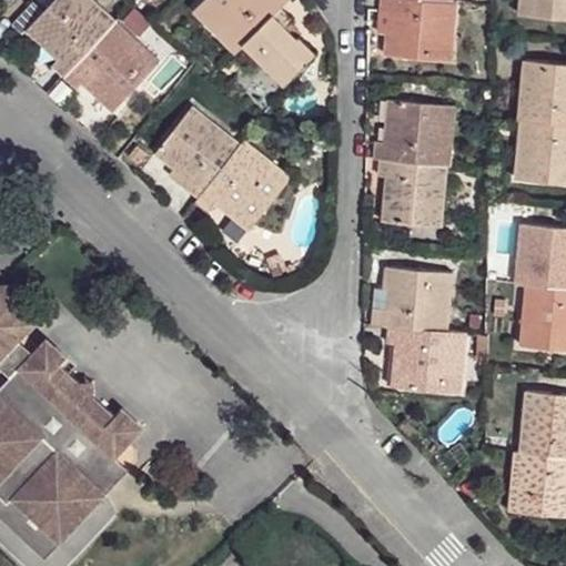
[(42,13),(24,32),(41,47),(46,42),(60,56),(56,60),(50,67),(62,79),(114,22),(90,0),(53,0),(53,1),(42,13)]
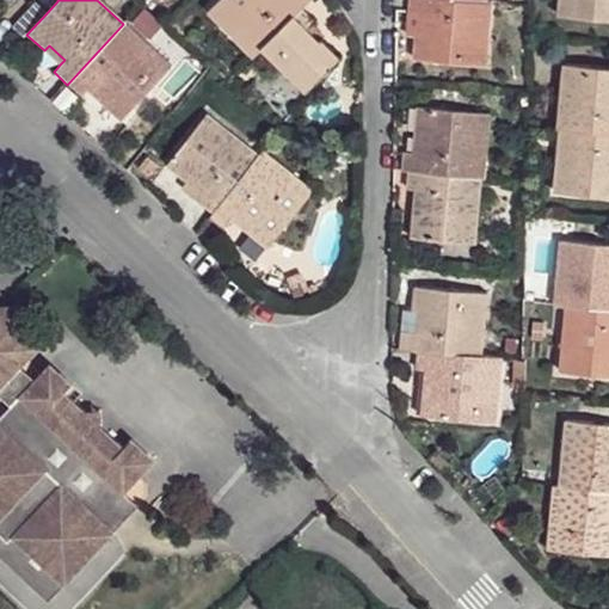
[(219,0),(207,13),(252,59),(260,50),(301,10),(309,0),(219,0)]
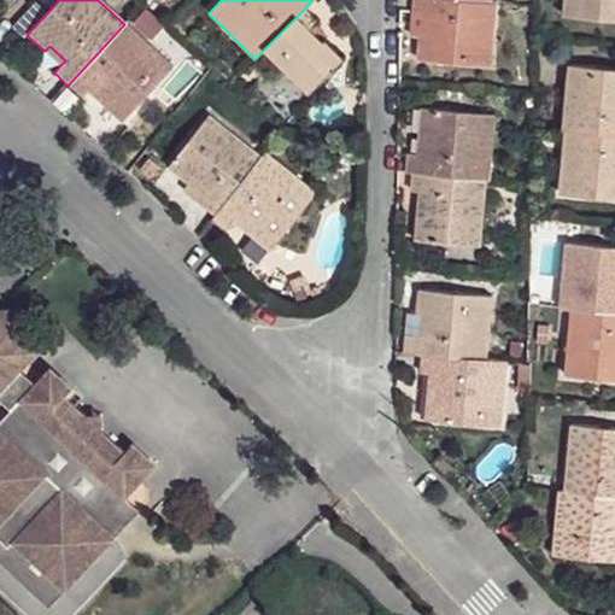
[(417,36),(416,60),(490,68),(496,4),(490,3),(456,0),(411,0),(411,15),(420,15),(427,16),(425,37),(417,36)]
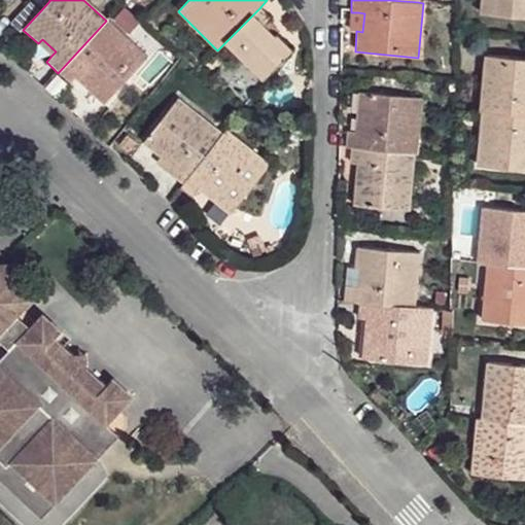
[(524,0),(480,0),(479,14),(524,19),(524,0)]
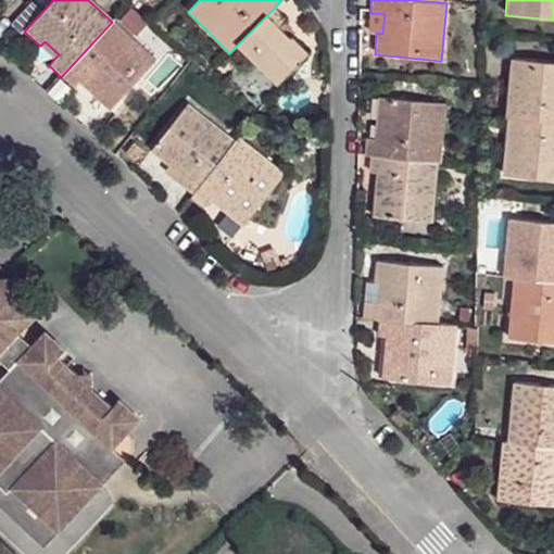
[(11,26),(21,35),(24,32),(41,13),(32,3),(11,26)]
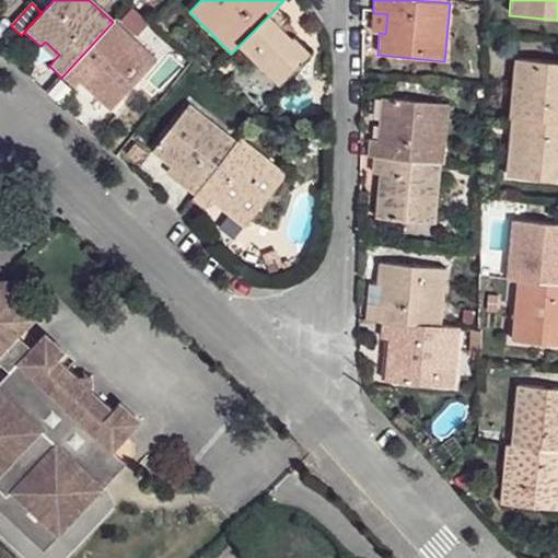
[(276,9),(239,46),(280,86),(312,54),(297,38),(292,42),(280,30),(285,24),(288,21),(276,9)]
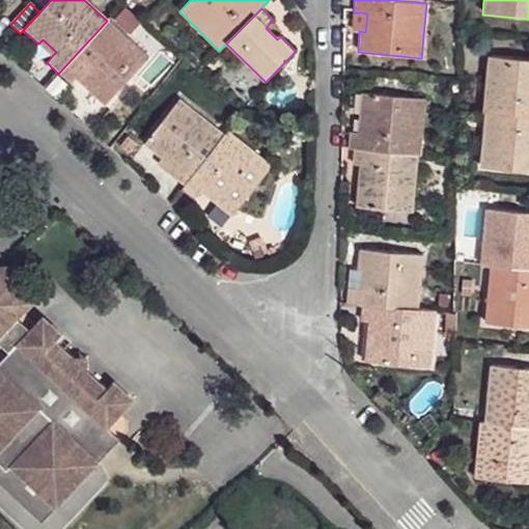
[(107,21),(58,74),(70,84),(75,78),(79,74),(92,85),(88,90),(105,105),(147,59),(107,21)]
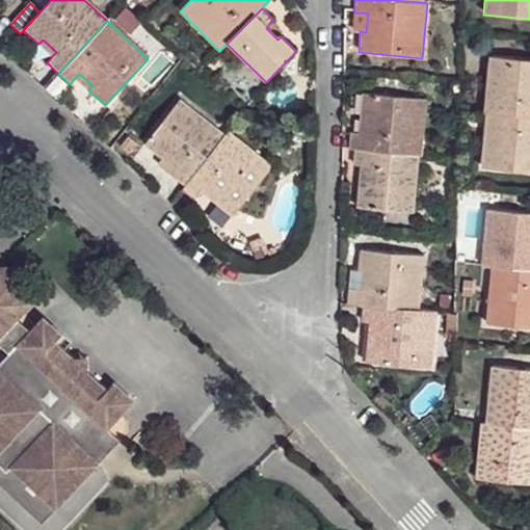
[(270,23),(266,28),(277,40),(282,36),(283,35),(270,23)]
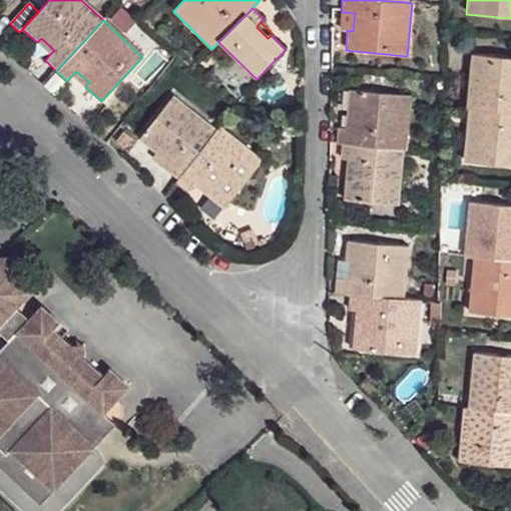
[(37,42),(50,54),(54,50),(41,38),(37,42)]
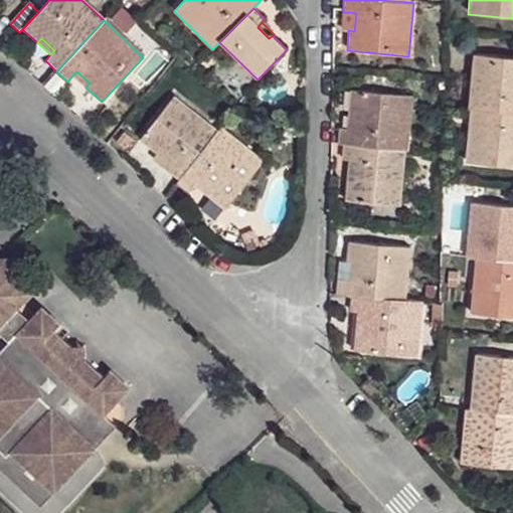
[(512,59),(473,55),(468,109),(471,110),(512,113),(512,59)]
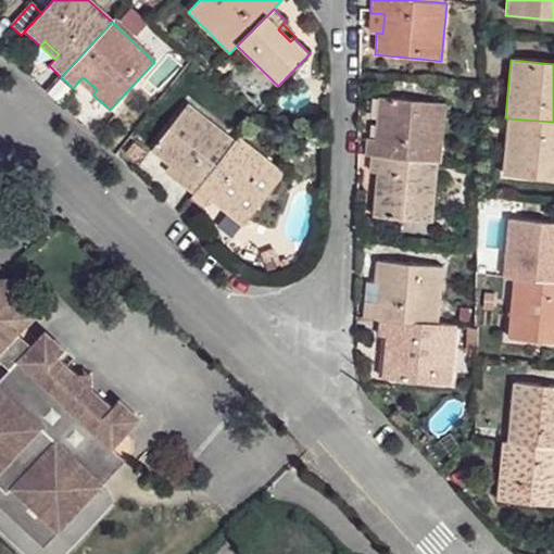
[(78,82),(92,95),(97,89),(83,77),(78,82)]
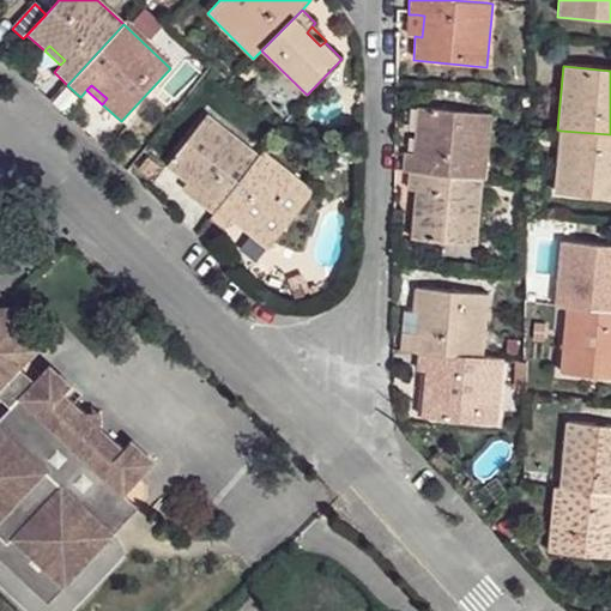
[(404,155),(403,173),(409,173),(481,180),(484,180),(490,116),(417,109),(415,134),(422,134),(419,156),(413,155),(404,155)]
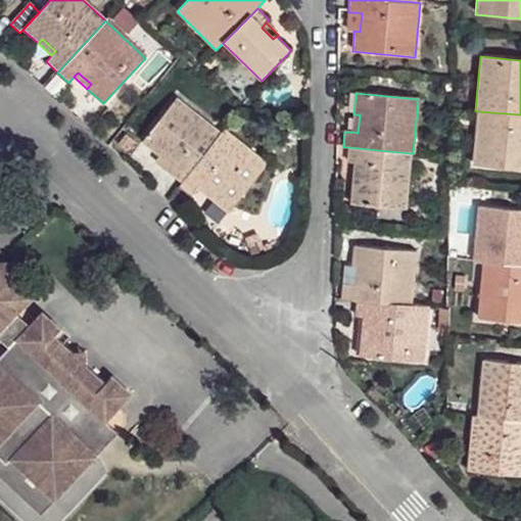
[(176,99),(142,143),(158,156),(162,152),(176,162),(169,173),(182,183),(220,134),(176,99)]
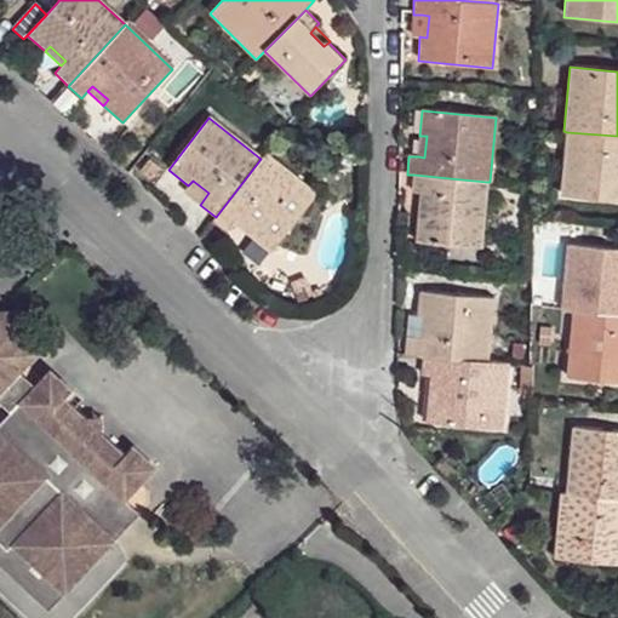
[(617,136),(567,132),(561,196),(617,201),(617,136)]
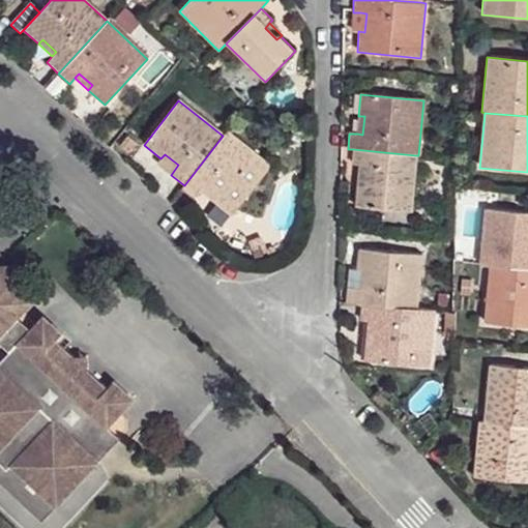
[(184,185),(180,191),(194,200),(200,192),(204,187),(218,199),(214,204),(231,216),(270,167),(226,133),(223,136),(184,185)]
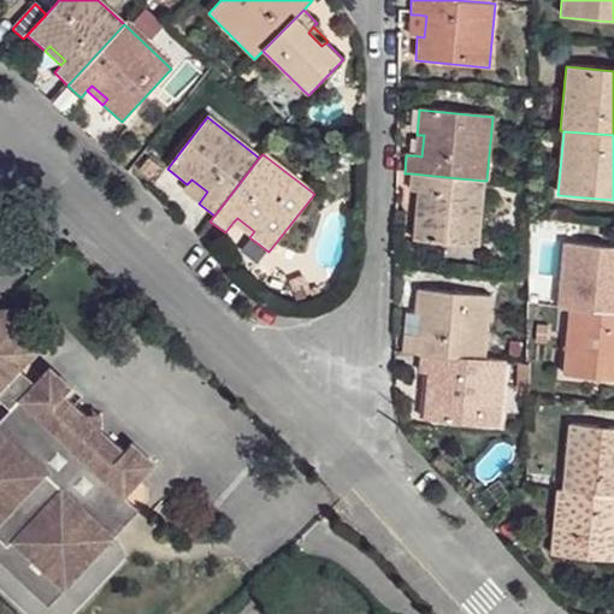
[(137,172),(149,181),(158,169),(147,160),(137,172)]
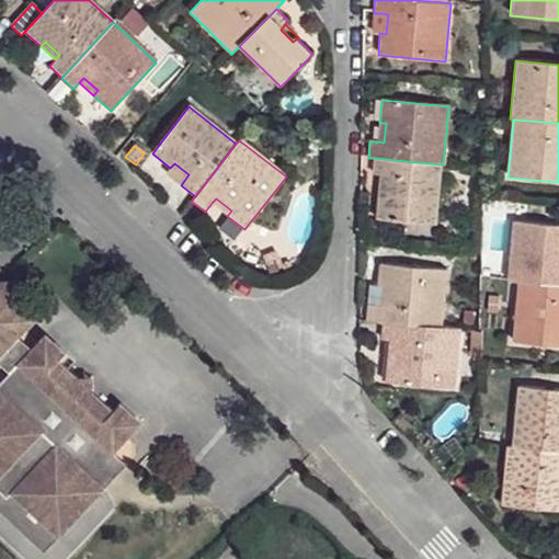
[(378,195),(375,220),(434,226),(440,164),(374,158),(372,174),(379,175),(386,175),(384,195),(378,195)]
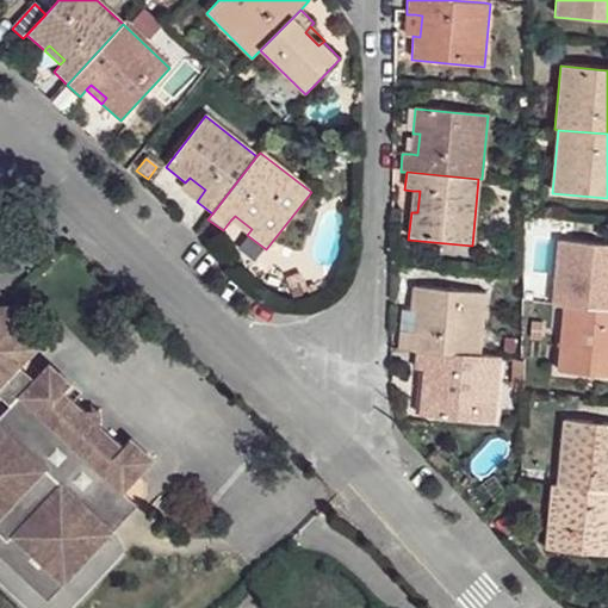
[(185,182),(180,190),(197,202),(205,190),(190,178),(185,182)]
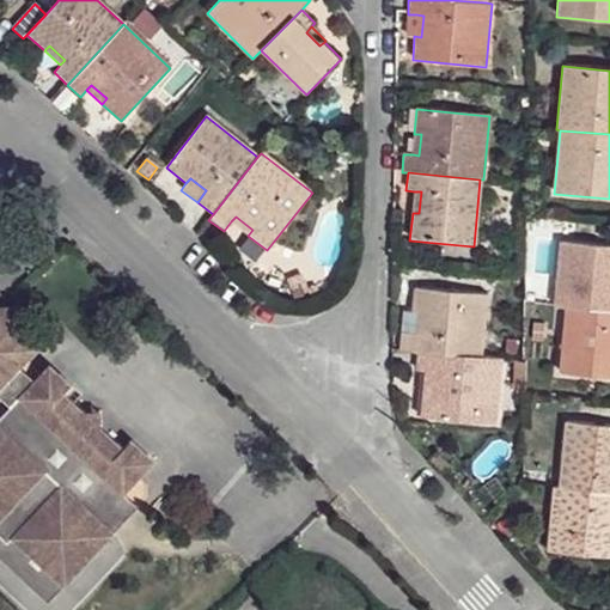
[(236,217),(231,221),(248,236),(252,230),(236,217)]
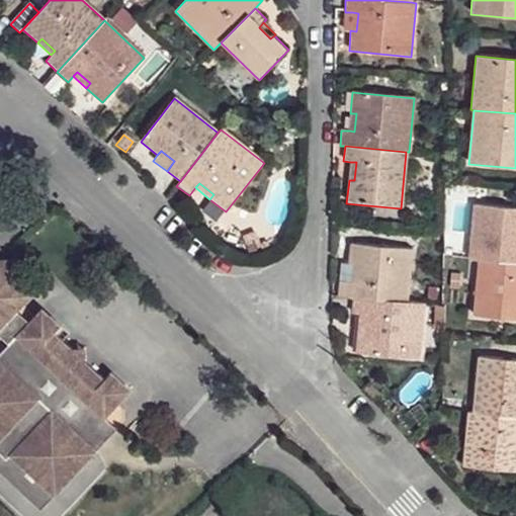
[(515,208),(474,205),(467,259),(478,260),(515,263),(515,208)]
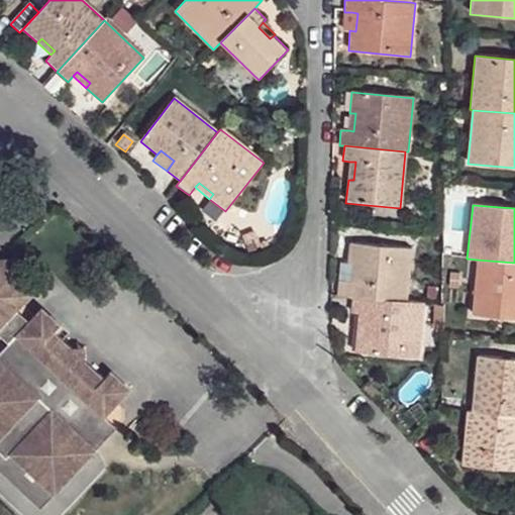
[(338,282),(336,297),(353,298),(406,303),(411,249),(349,243),(347,265),(353,265),(351,283),(338,282)]
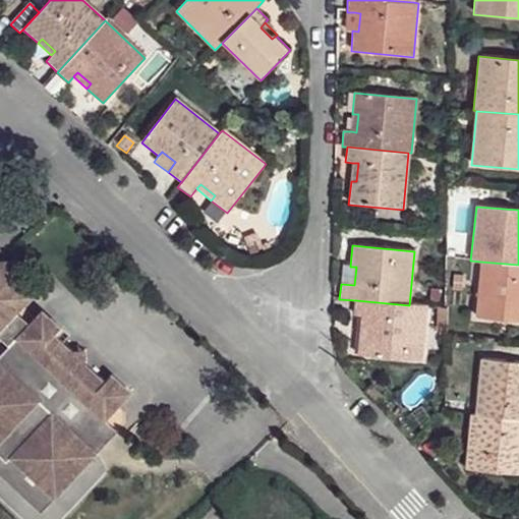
[(518,265),(480,262),(475,318),(518,322),(518,265)]
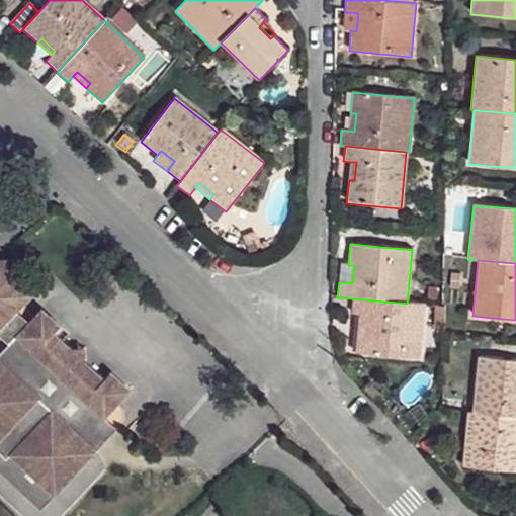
[(348,265),(340,264),(339,282),(352,283),(354,265),(348,265)]
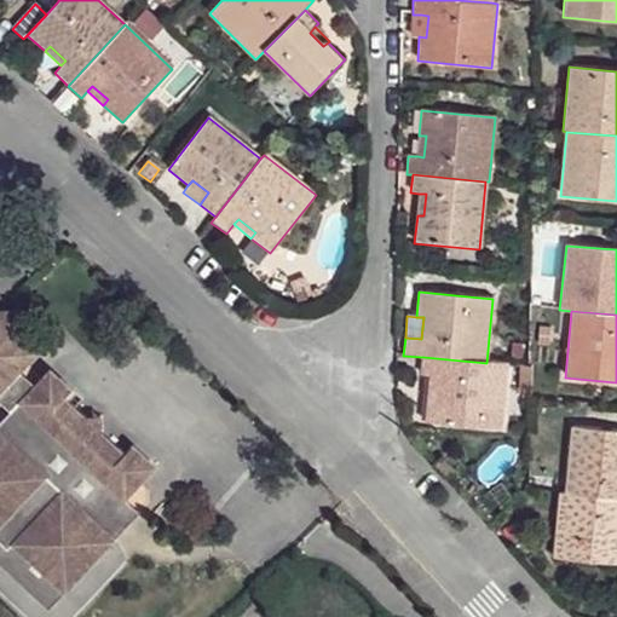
[(0,404),(7,411),(0,419),(0,549),(3,552),(7,547),(29,566),(24,570),(33,578),(38,574),(59,595),(110,541),(101,535),(125,507),(120,503),(144,476),(142,461),(128,447),(120,455),(61,401),(70,390),(57,380),(36,381),(30,386),(18,373),(23,367),(16,336),(0,321),(0,404)]
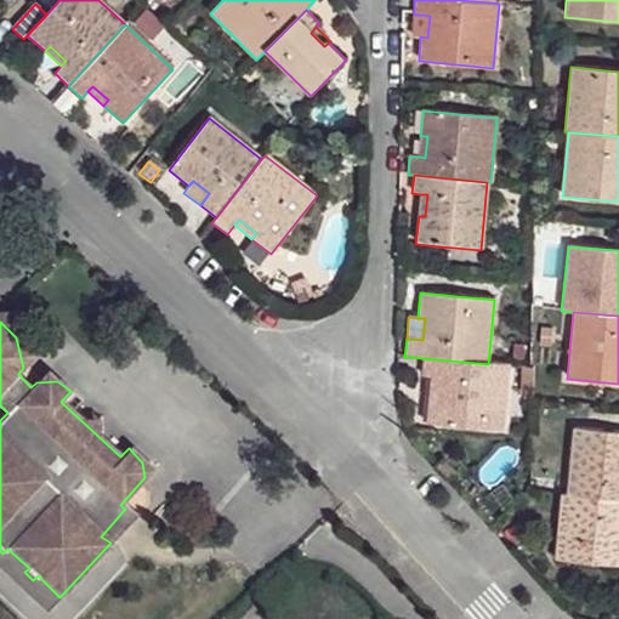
[(430,399),(427,424),(501,431),(507,365),(488,364),(425,358),(422,376),(432,378),(438,379),(436,399),(430,399)]
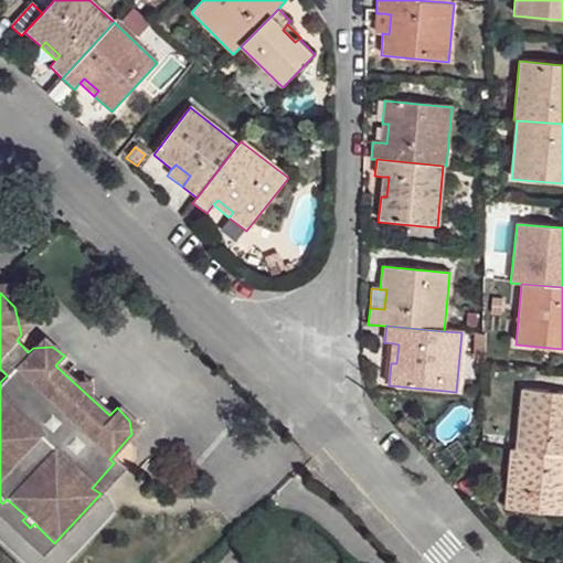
[(21,335),(17,340),(28,352),(33,348),(21,335)]
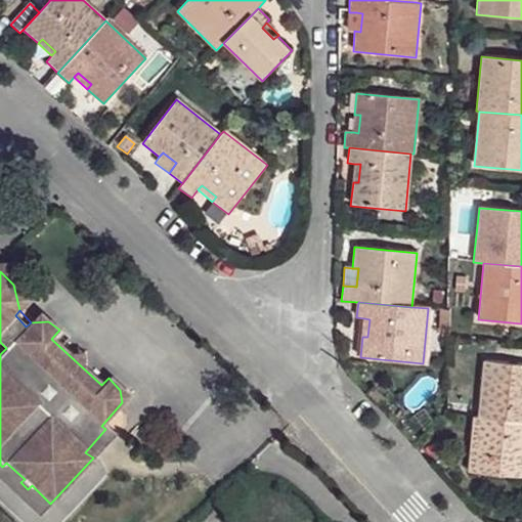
[(438,332),(447,331),(446,311),(437,311),(438,332)]
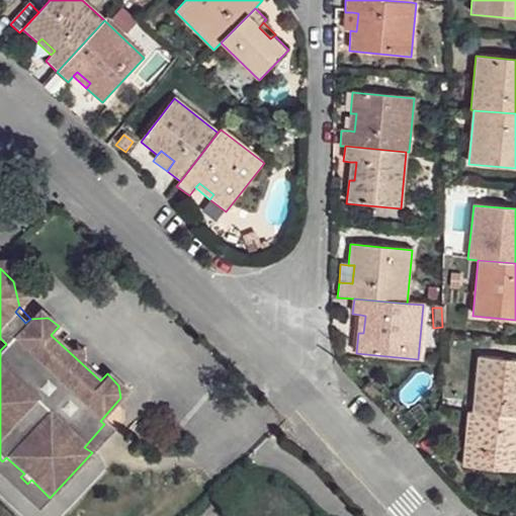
[(515,360),(478,357),(473,414),(515,417),(515,360)]
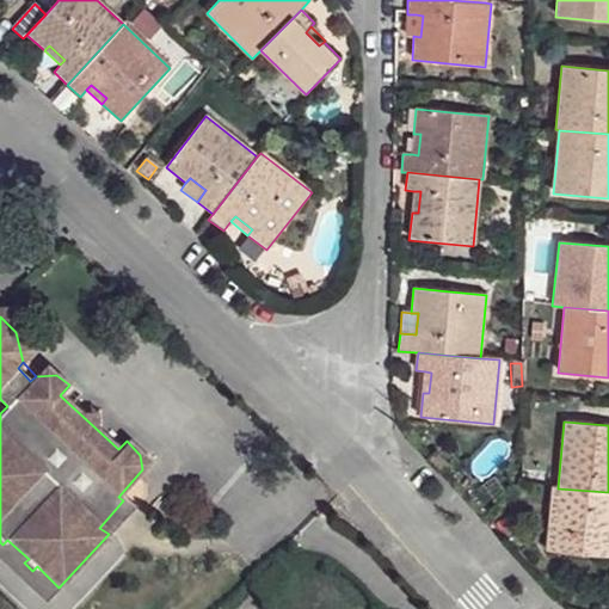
[(552,487),(545,552),(608,557),(608,492),(558,488),(552,487)]
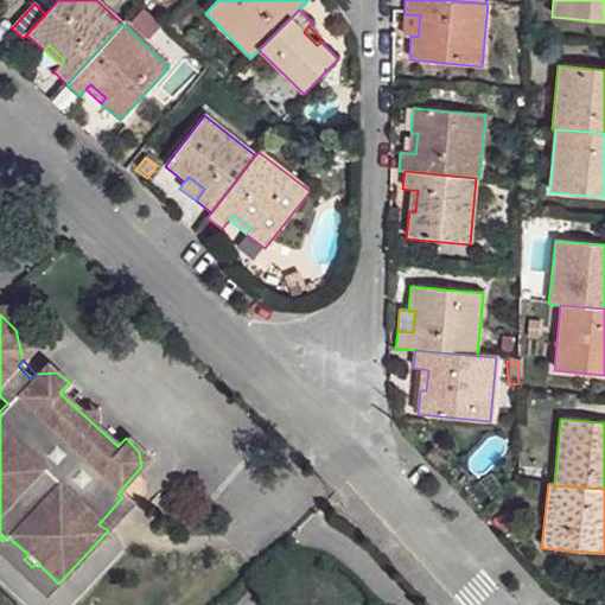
[(122,497),(99,524),(108,530),(132,503),(122,497)]
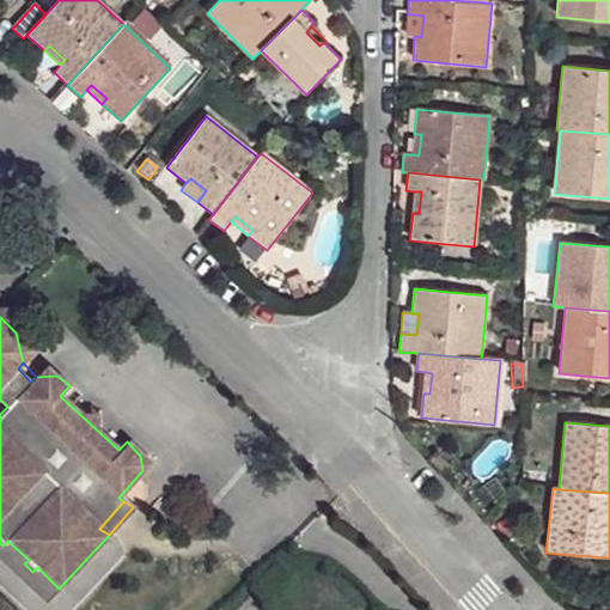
[(0,568),(42,608),(59,589),(37,567),(32,572),(24,563),(29,560),(7,541),(2,546),(0,543),(0,568)]
